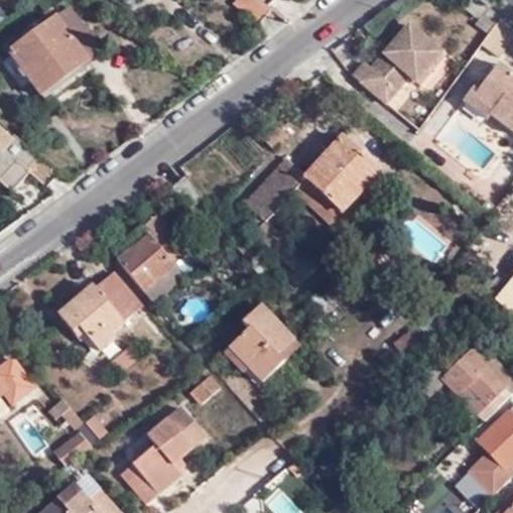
[(101,45),(69,0),(5,45),(37,92),(39,90),(42,94),(90,60),(87,56),(101,45)]
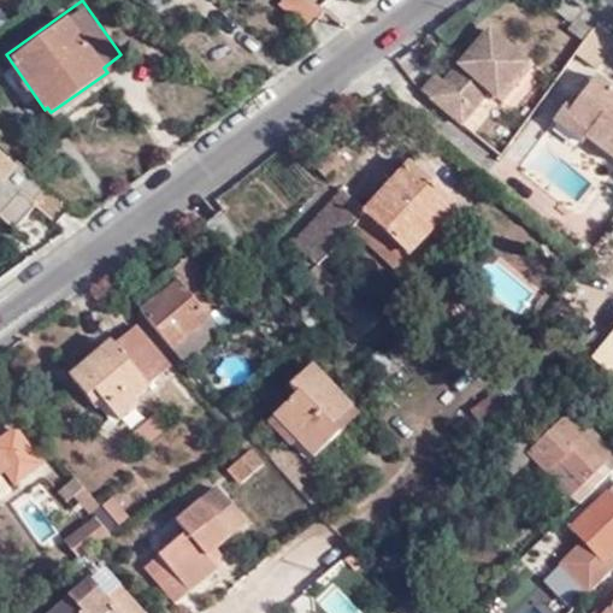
[(310,28),(323,11),(310,0),(277,0),(276,3),(310,28)]
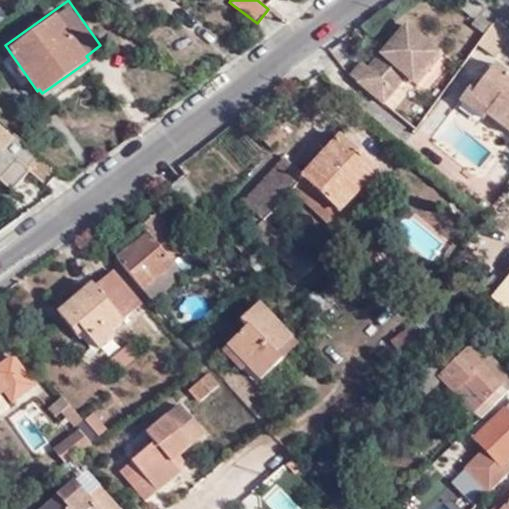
[(257,0),(268,9),(274,0),(257,0)]
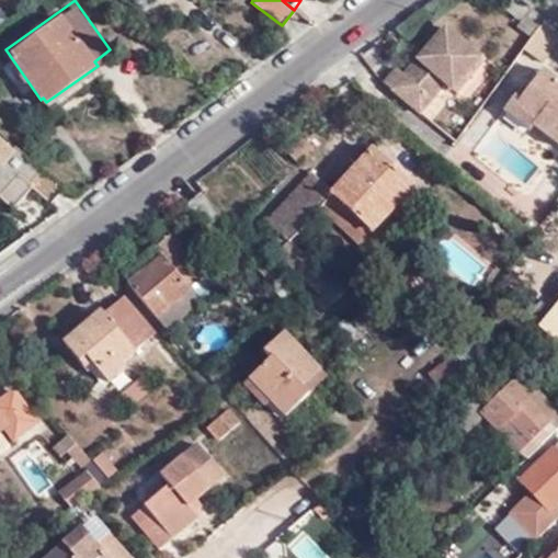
[(511,0),(503,9),(547,42),(557,29),(519,0),(511,0)]
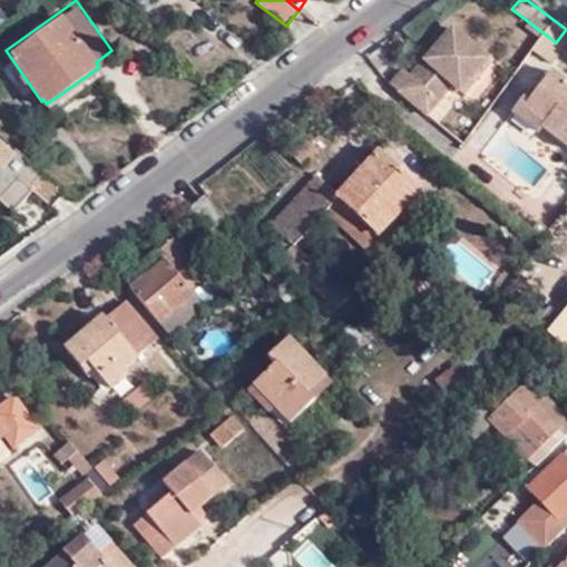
[(458,89),(485,58),(450,28),(418,65),(409,76),(402,68),(389,84),(423,114),(450,82),(458,89)]
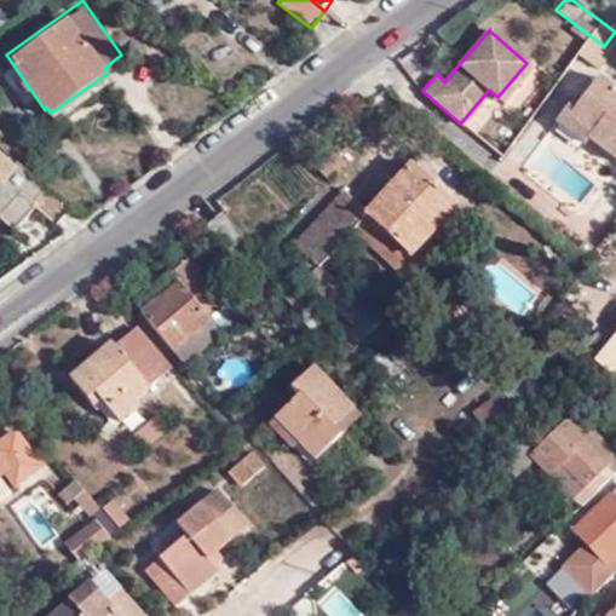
[(531,67),(527,63),(498,97),(502,102),(531,67)]
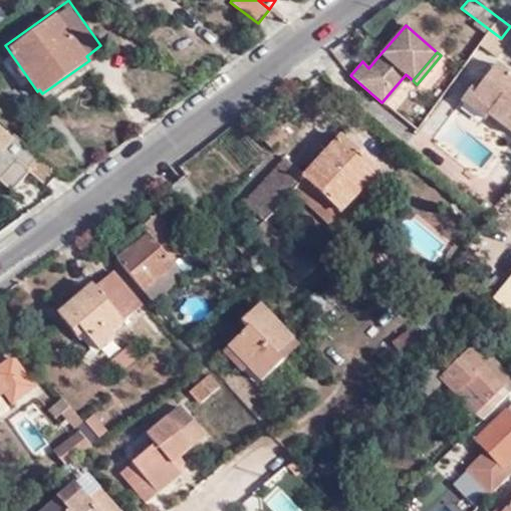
[(498,74),(502,68),(494,61),(489,68),(498,74)]
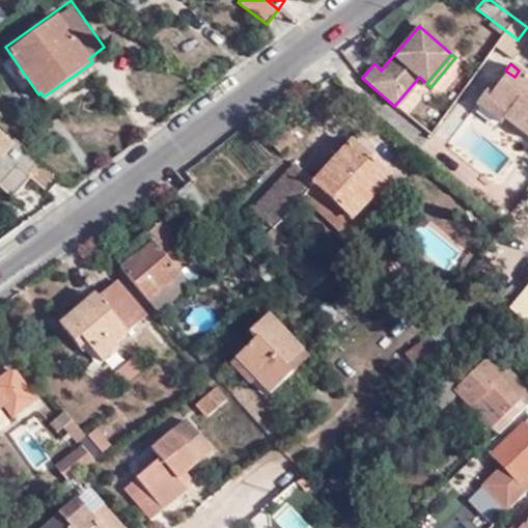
[(527,77),(519,71),(515,77),(505,71),(488,92),(508,108),(503,117),(527,136),(527,77)]
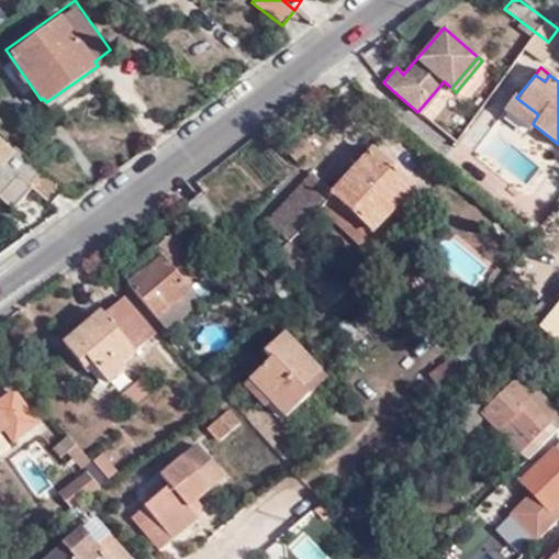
[(528,129),(533,124),(538,114),(516,98),(513,96),(502,110),(528,129)]
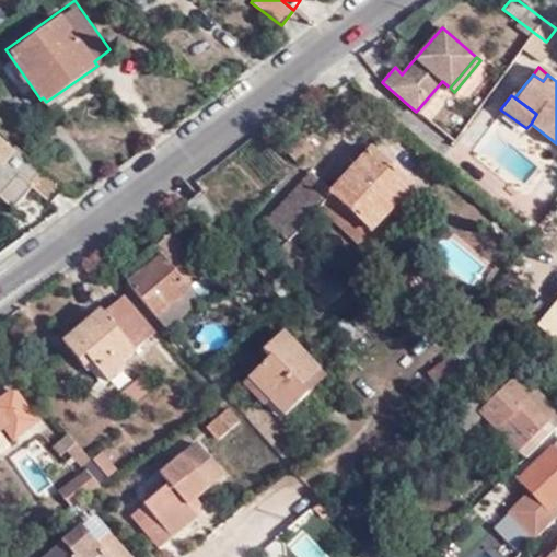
[(48,200),(61,186),(12,142),(9,147),(0,139),(0,198),(10,207),(30,184),(48,200)]
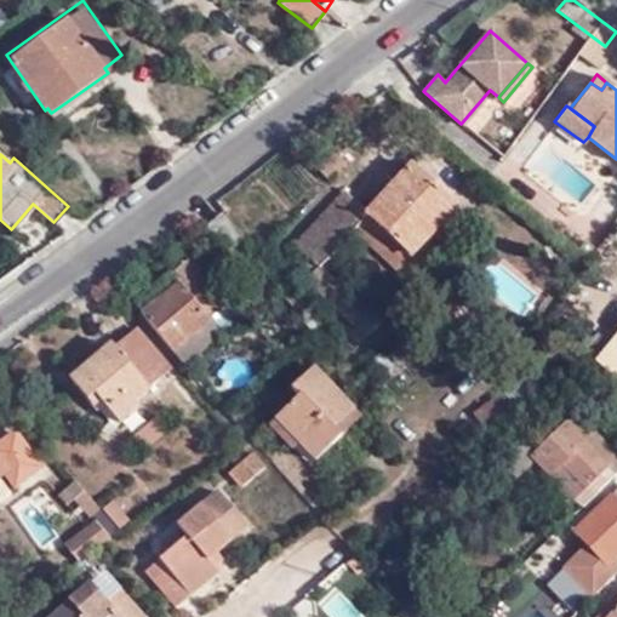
[(290,240),(316,266),(364,212),(376,222),(363,239),(412,283),(426,268),(412,256),(456,205),(409,163),(381,195),(353,172),(290,240)]
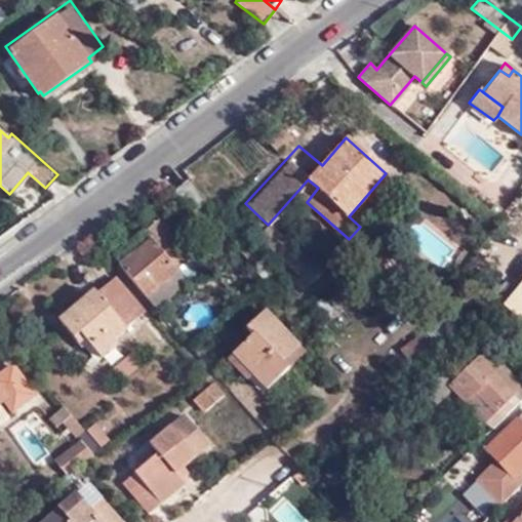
[(194,211),(207,201),(189,179),(176,191),(194,211)]
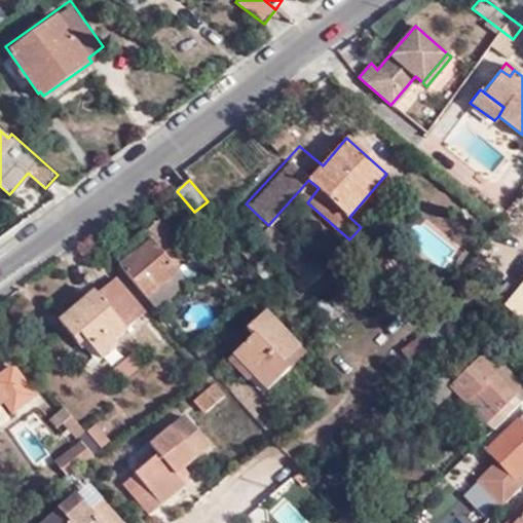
[(119,264),(157,307),(189,281),(178,268),(187,261),(175,248),(180,244),(157,218),(144,230),(149,237),(119,264)]
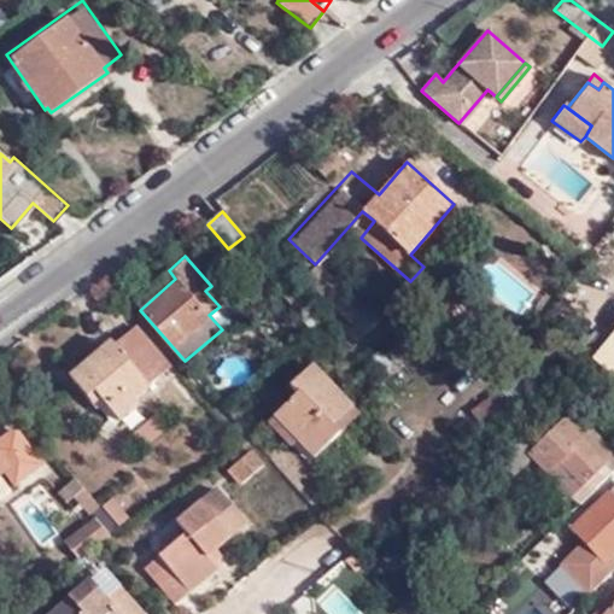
[(378,319),(315,264),(303,279),(364,332),(378,319)]
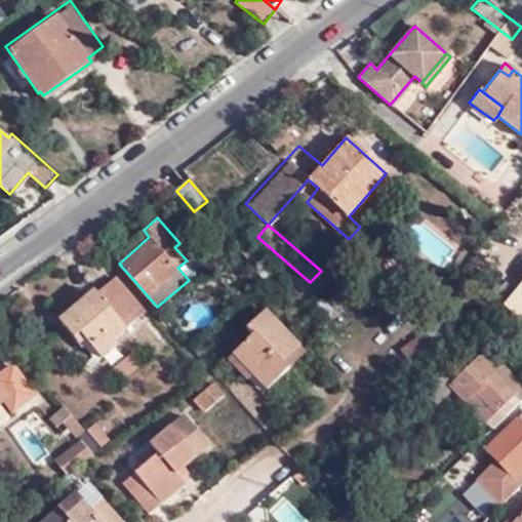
[(148,309),(117,274),(95,291),(91,288),(57,318),(73,335),(79,330),(95,350),(88,355),(93,360),(116,339),(113,335),(124,325),(126,326),(148,309)]
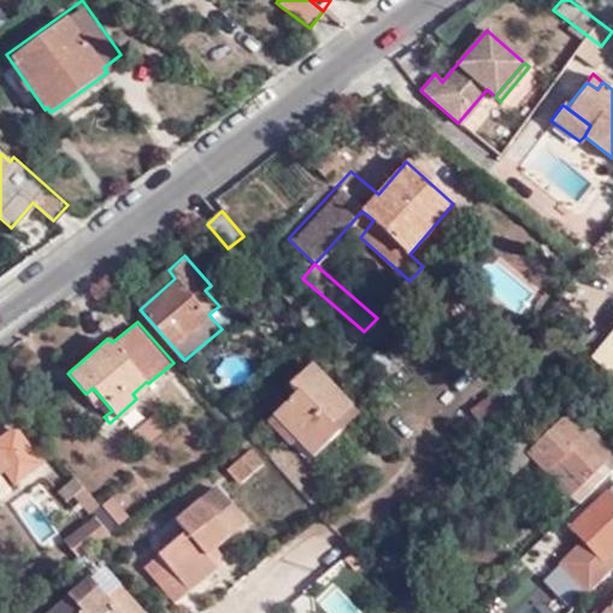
[(612,331),(594,355),(612,373),(612,331)]
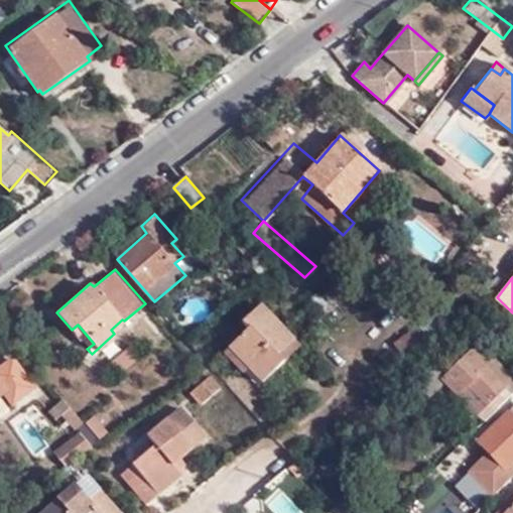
[(295,348),(265,309),(246,326),(251,333),(232,351),(264,387),(284,368),(279,362),(295,348)]
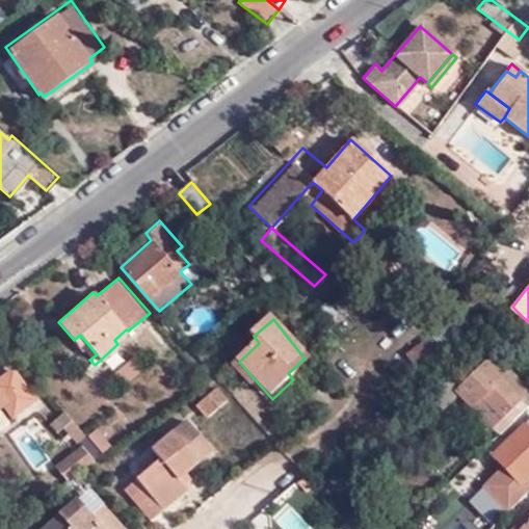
[(424,331),(403,350),(414,362),(435,342),(424,331)]
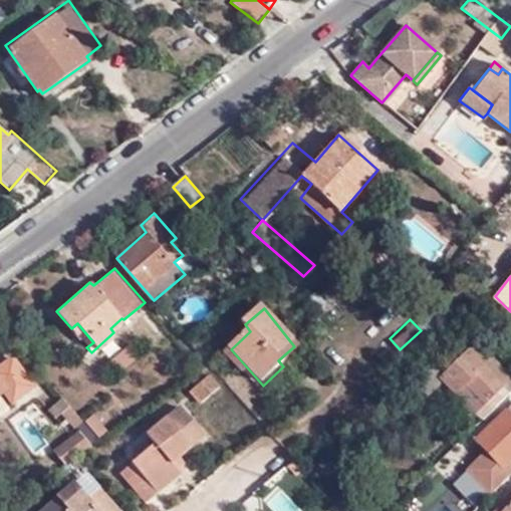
[(119,367),(139,351),(128,338),(108,354),(119,367)]
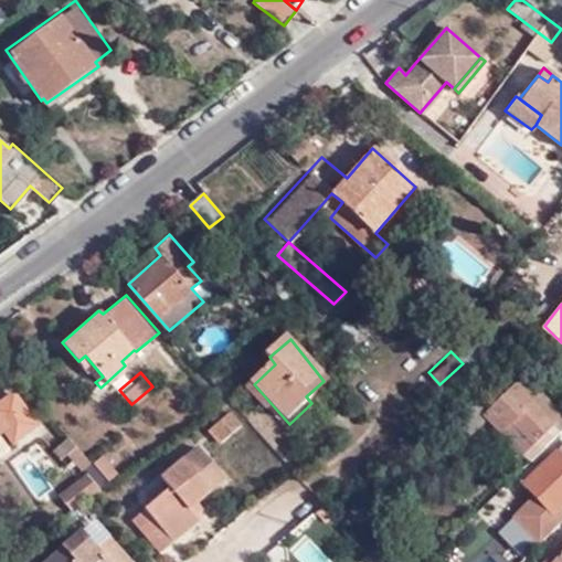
[(531,439),(541,449),(560,432),(552,422),(561,412),(561,410),(526,373),(485,412),(521,448),(531,439)]
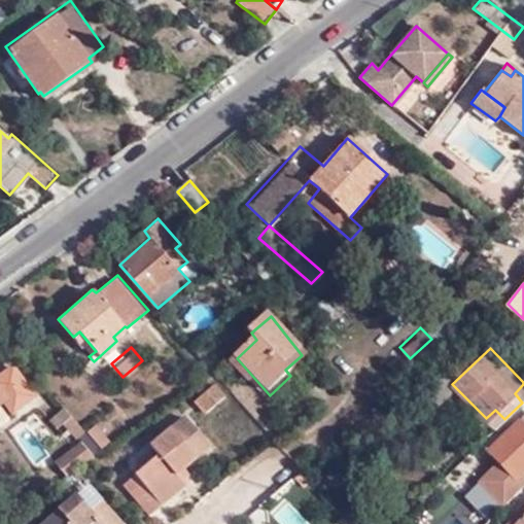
[(456,362),(424,391),(431,398),(464,371),(456,362)]
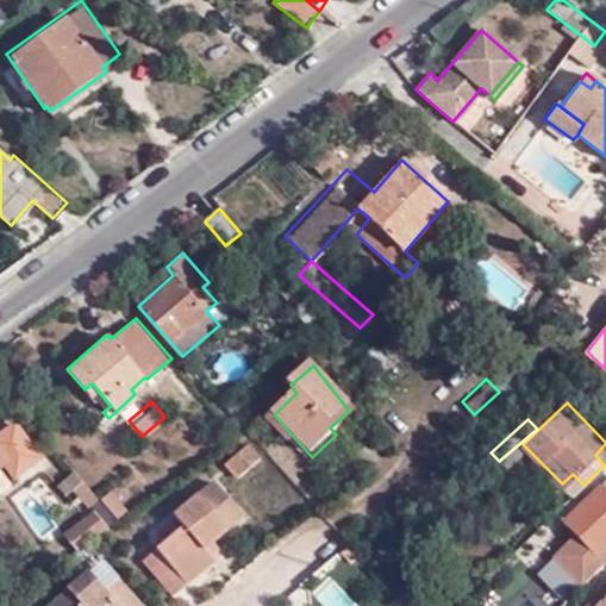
[(41,455),(12,420),(0,430),(0,462),(4,460),(14,475),(41,455)]
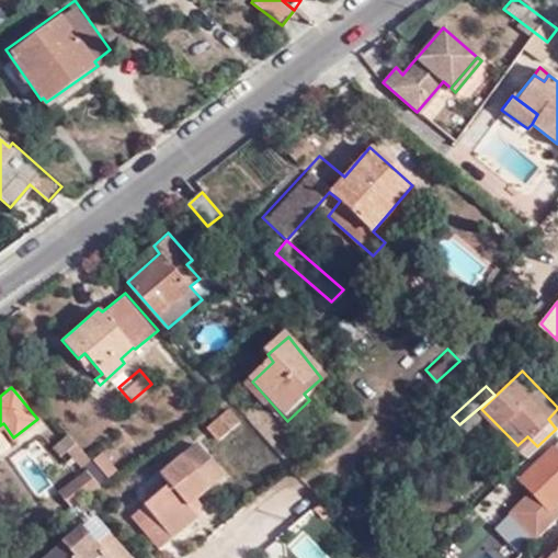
[(215,441),(238,422),(228,409),(204,428),(215,441)]
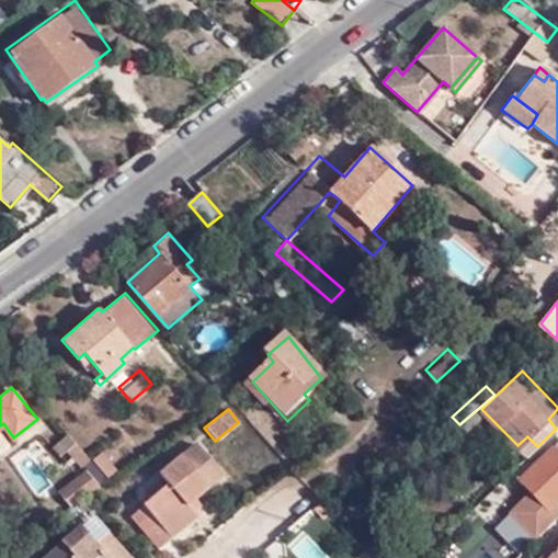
[(90,458),(66,432),(52,446),(73,473),(90,458)]
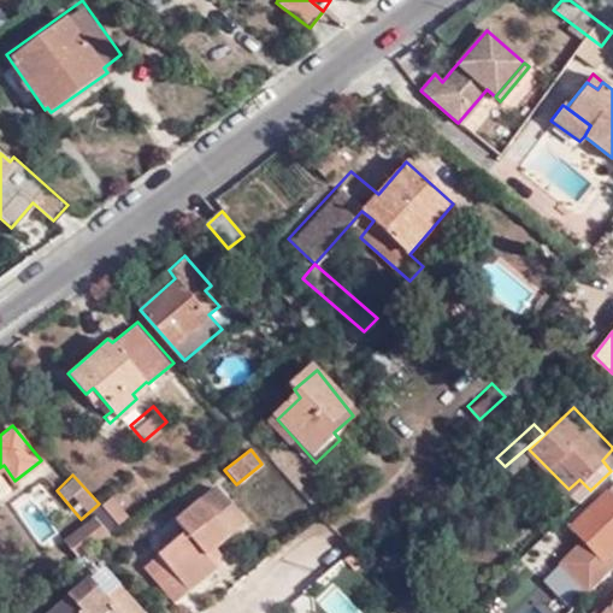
[(175,600),(188,589),(217,565),(214,561),(207,554),(217,547),(246,522),(217,488),(177,519),(187,531),(145,565),(175,600)]
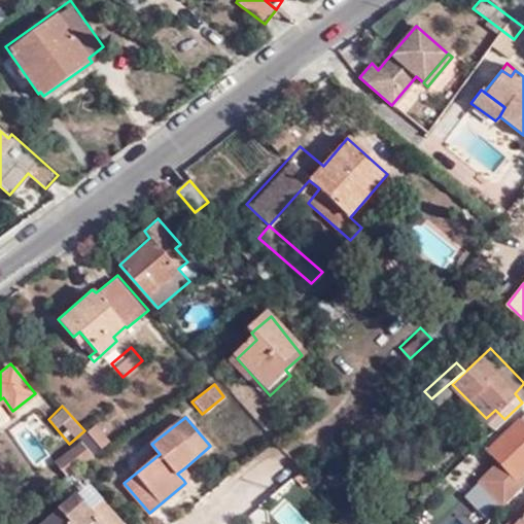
[(502,508),(523,486),(523,417),(489,450),(499,462),(479,481),(502,508)]
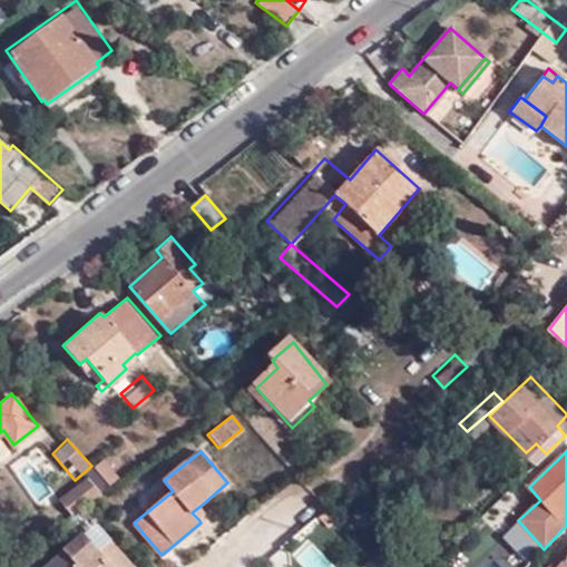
[(69,515),(86,504),(98,494),(85,477),(57,499),(69,515)]
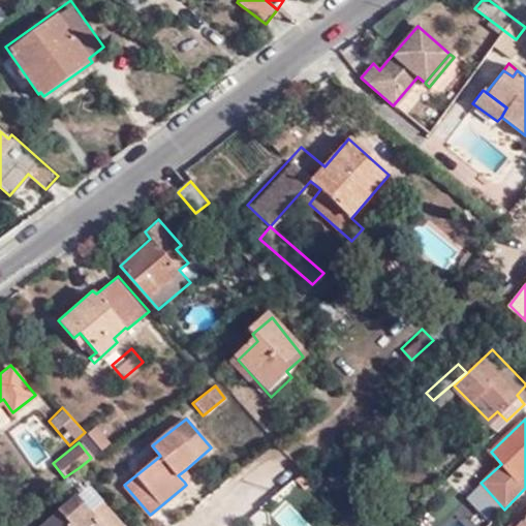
[(191,475),(186,469),(178,475),(184,482),(191,475)]
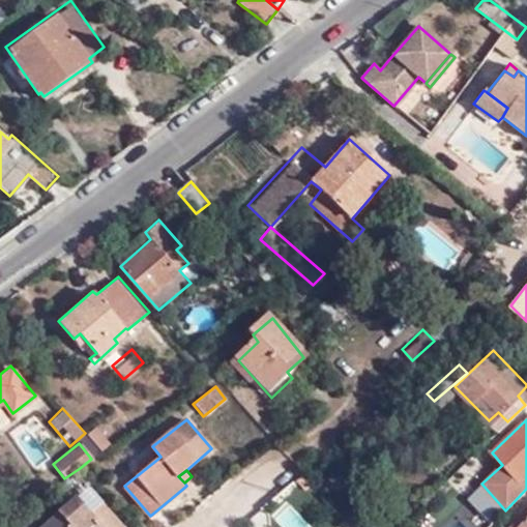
[(186,486),(162,506),(168,514),(192,493),(186,486)]
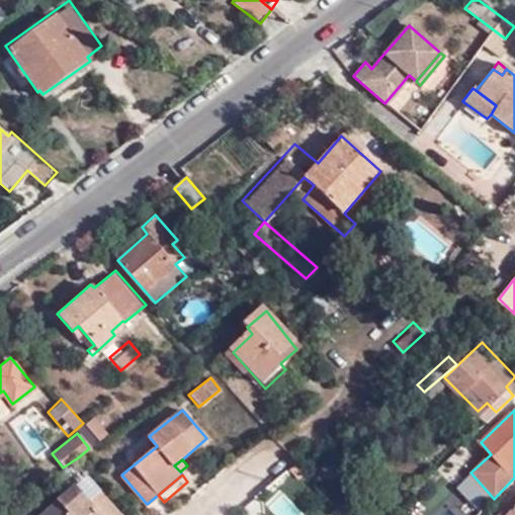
[(120,514),(121,514),(99,492),(88,501),(76,488),(44,514),(120,514)]
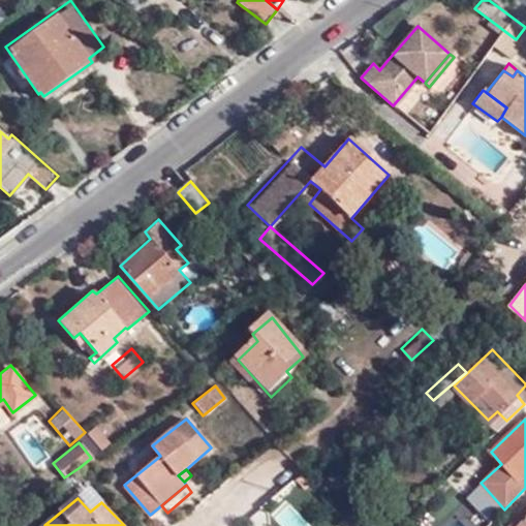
[(525,525),(525,514),(514,525),(525,525)]
